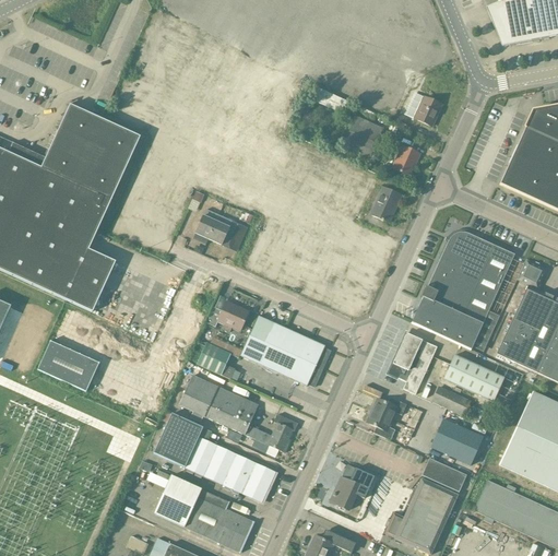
[(508,0),(489,8),(501,39),(505,38),(511,42),(512,45),(551,38),(550,35),(557,33),(557,0),(508,0)]
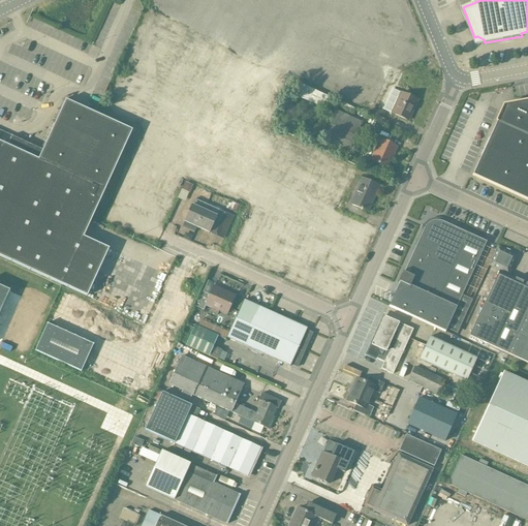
[(393,111),(409,118),(420,97),(403,90),(393,111)]
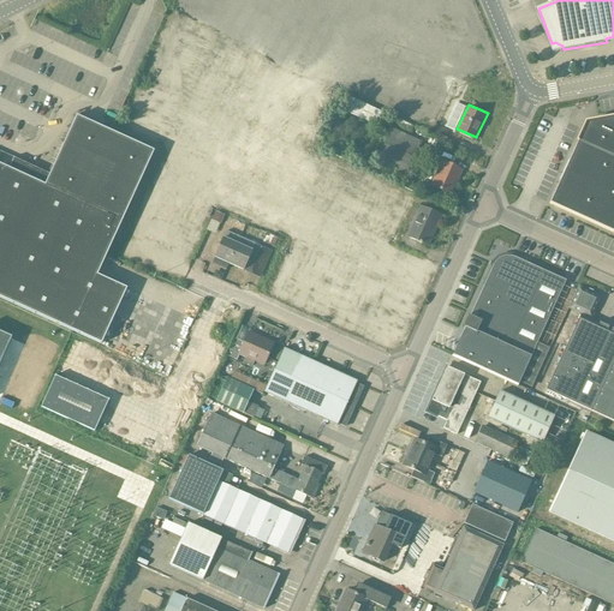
[(78,113),(46,183),(0,161),(0,294),(103,342),(129,286),(99,273),(155,149),(78,113)]
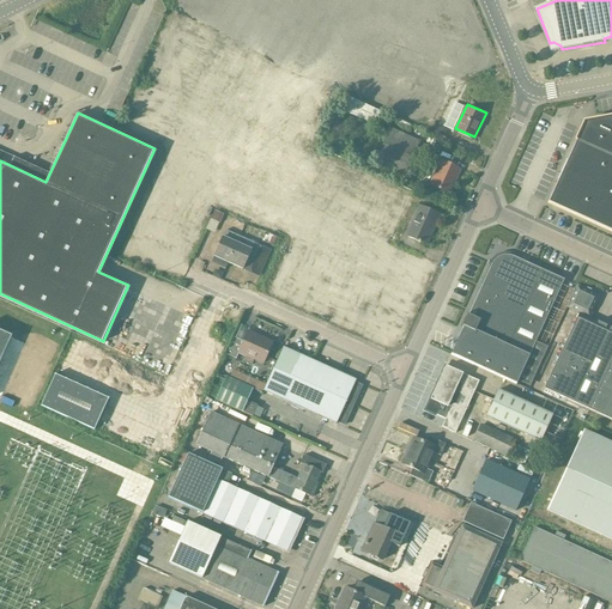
[(552,201),(611,227),(611,115),(588,121),(552,201)]
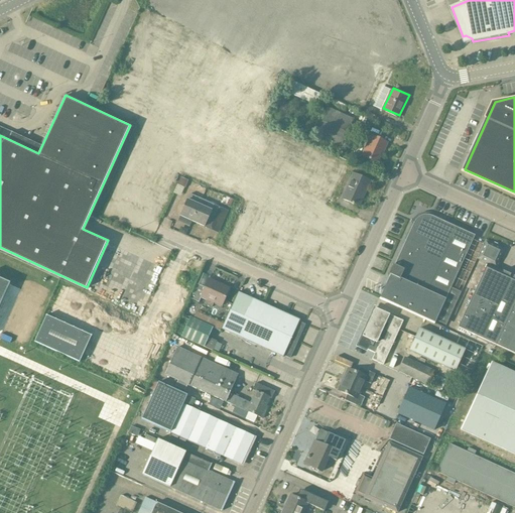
[(330,105),(316,133),(342,145),(355,117),(330,105)]
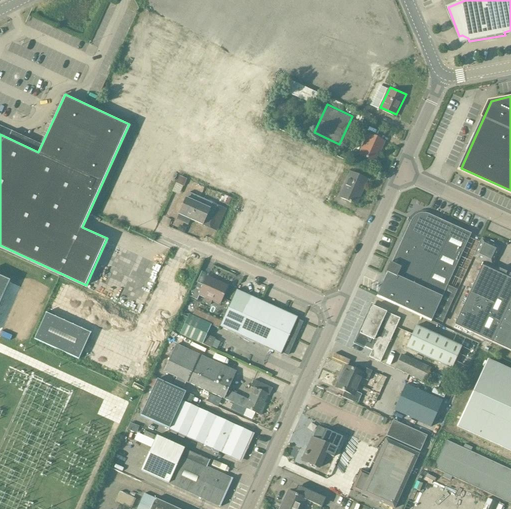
[(360,153),(374,159),(380,148),(381,148),(386,139),(370,132),(360,153)]
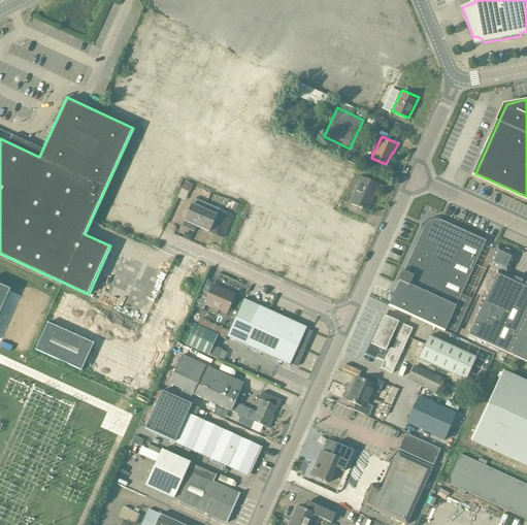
[(351,201),(368,209),(380,183),(363,175),(351,201)]
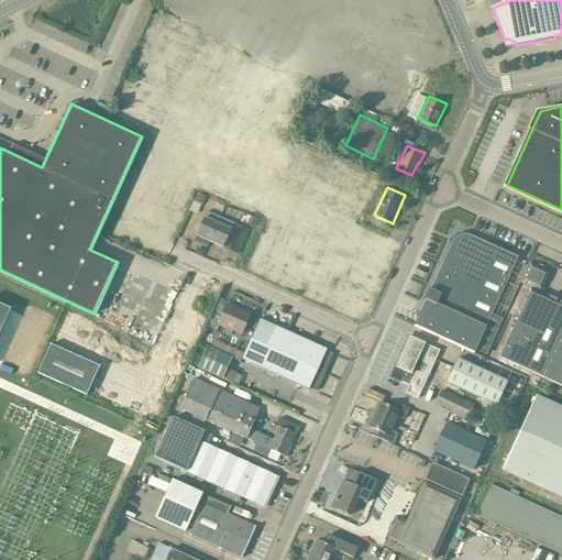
[(198,209),(205,193),(197,189),(190,206),(198,209)]
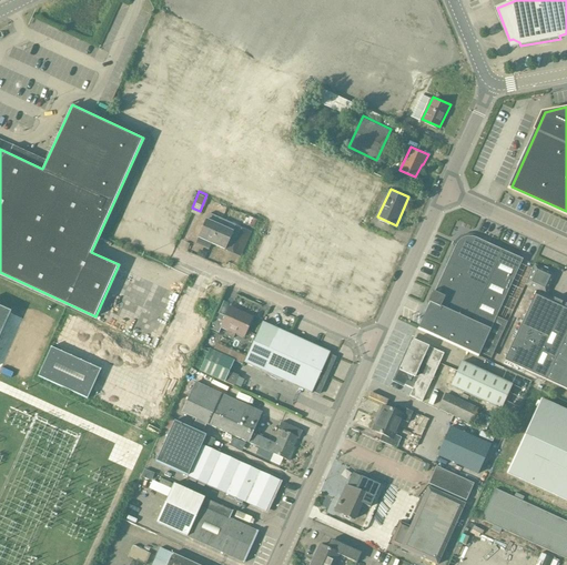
[(211,212),(200,236),(213,242),(224,218),(211,212)]
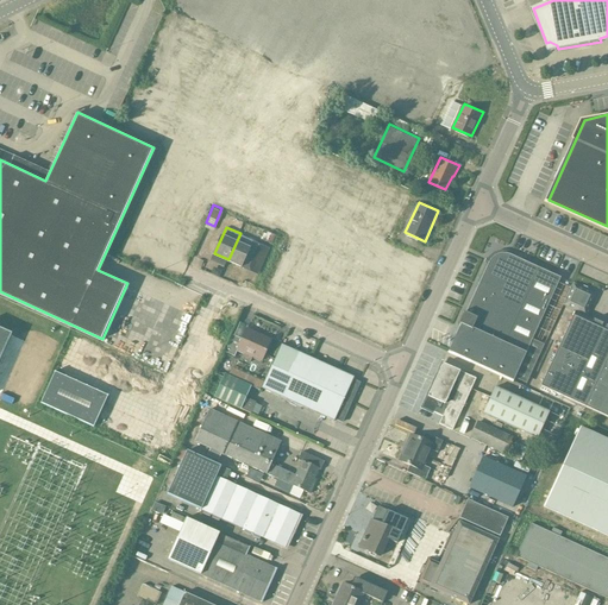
[(229,259),(243,265),(254,239),(240,233),(229,259)]
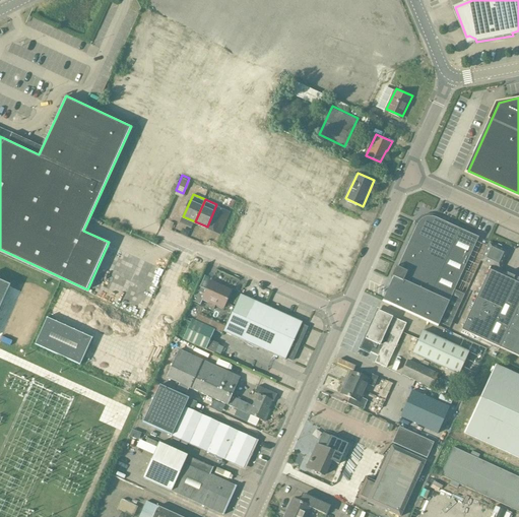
[(394,275),(385,297),(383,299),(439,324),(479,235),(459,225),(443,217),(434,214),(433,213),(432,213),(431,213),(429,213),(428,213),(427,214),(425,214),(424,215),(423,216),(420,217),(420,218),(419,218),(419,219),(398,266),(396,265),(392,274),(394,275)]
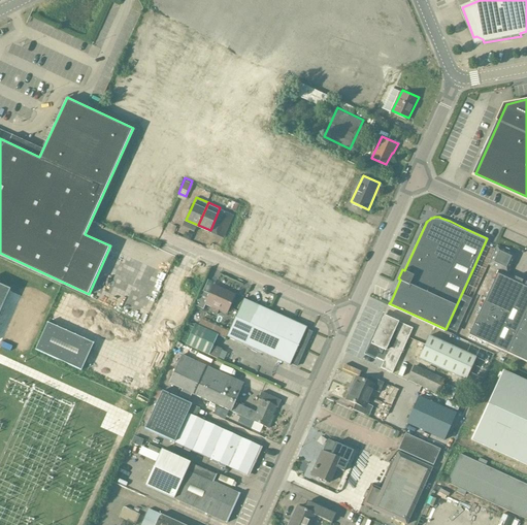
[(500,267),(469,332),(498,346),(526,282),(526,280),(509,271),(518,253),(498,243),(490,262),(500,267)]
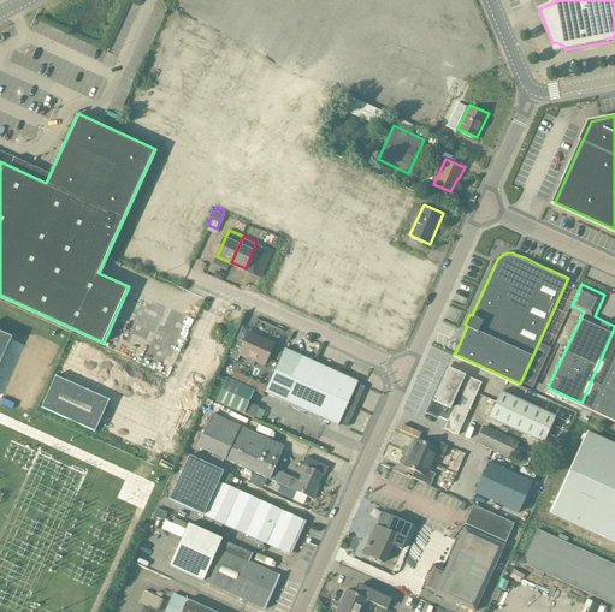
[(0,328),(0,362),(12,334),(0,328)]
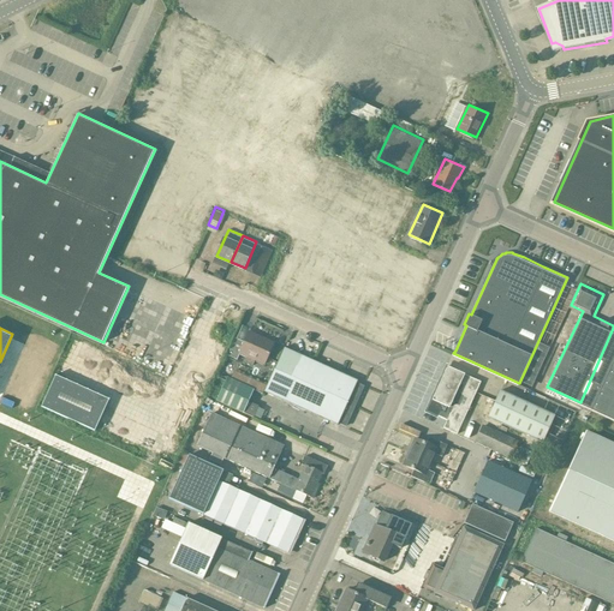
[(613,328),(580,402),(613,418),(613,328)]
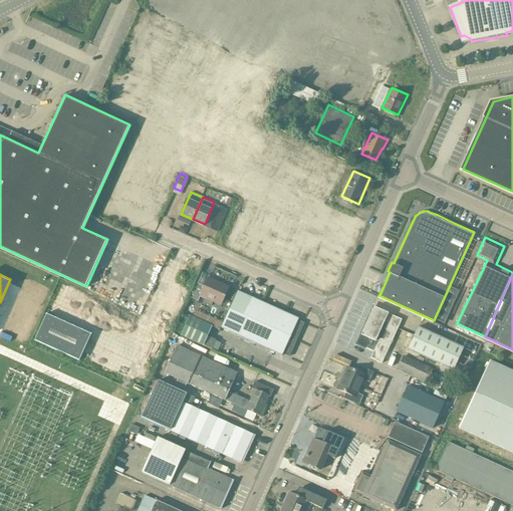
[(199,298),(201,294),(206,296),(205,300),(212,303),(214,299),(221,303),(229,285),(208,276),(205,284),(197,280),(191,295),(199,298)]
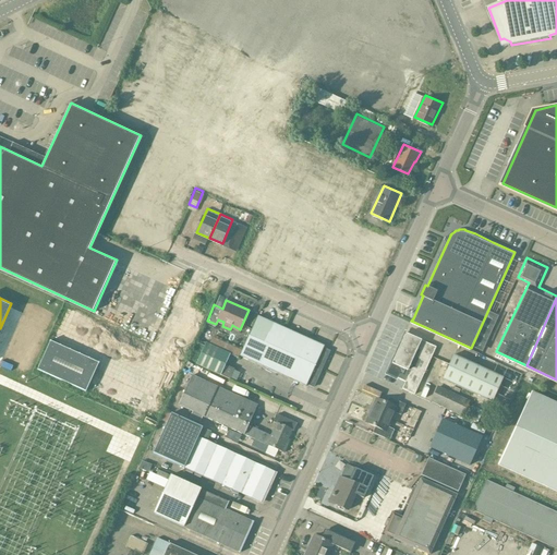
[(275,317),(282,321),(287,310),(279,306),(275,317)]
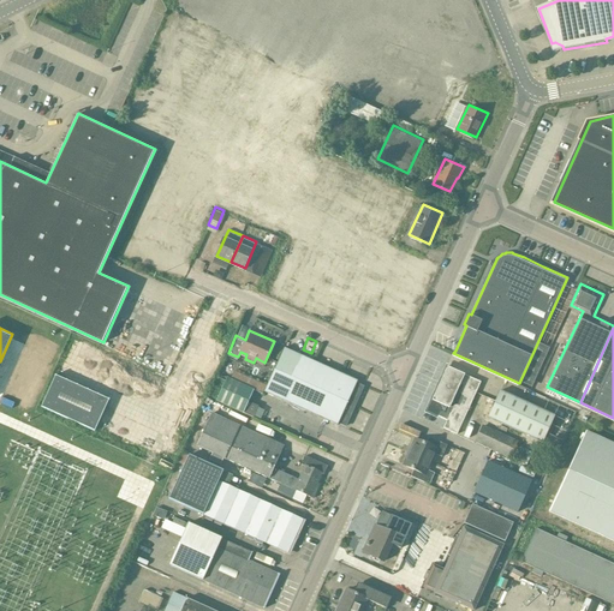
[(266,390),(276,395),(296,353),(291,351),(287,359),(280,357),(266,390)]
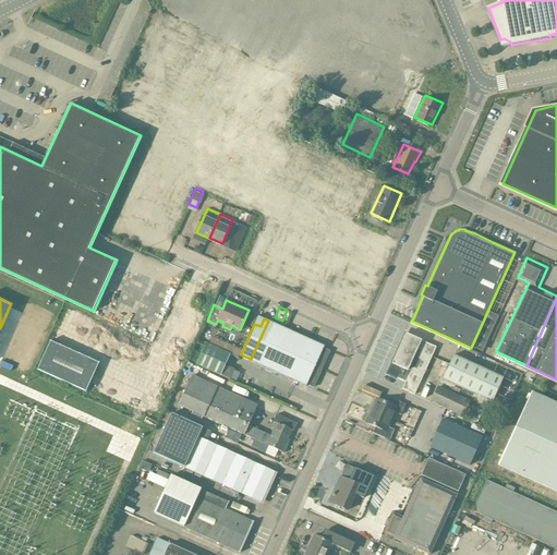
[(325,345),(275,322),(274,323),(268,321),(251,359),(307,384),(307,382),(314,385),(330,350),(324,347),(325,345)]
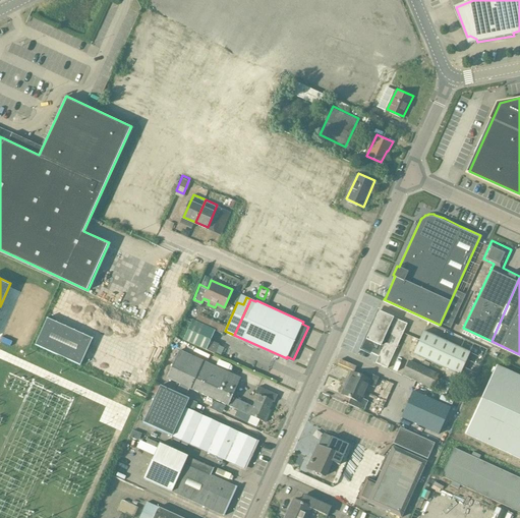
[(377,361),(388,366),(408,323),(380,309),(362,347),(380,355),(377,361)]
